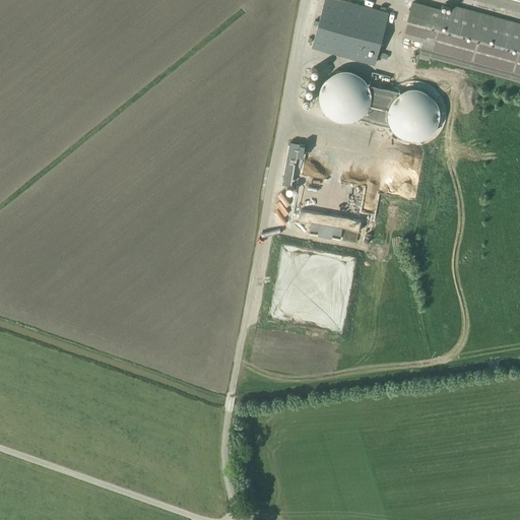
[(375,63),(388,14),(337,0),(324,0),(312,47),(350,57),(375,63)]
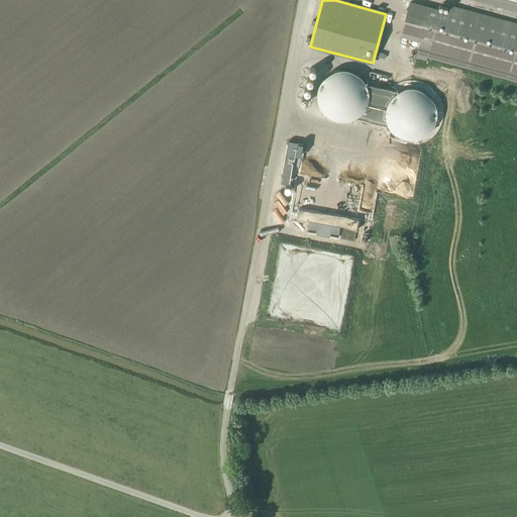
[(516,0),(475,0),(516,11),(516,0)]
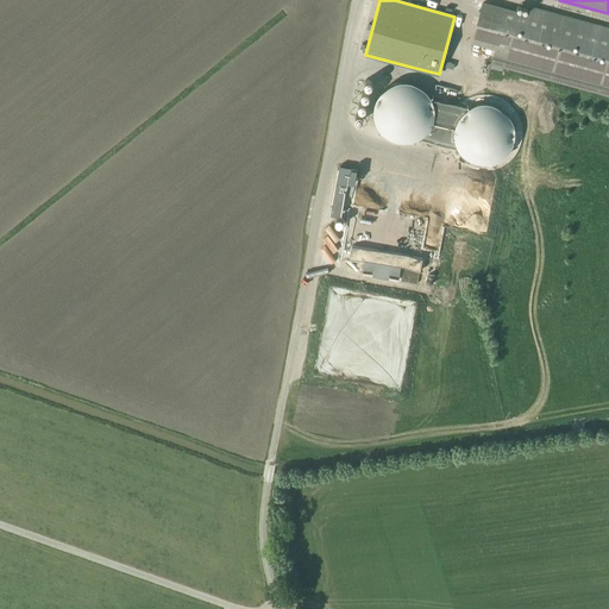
[(472,42),(495,48),(490,66),(608,96),(608,27),(532,7),(529,17),(483,4),(472,42)]
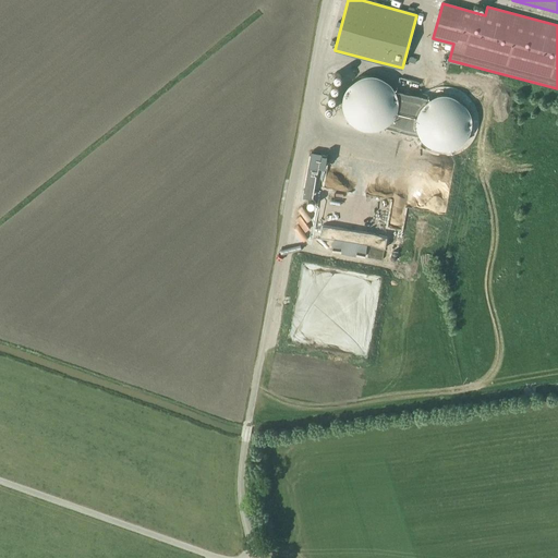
[(363,129),(365,130),(367,130),(370,130),(372,130),(374,130),(376,129),(378,129),(381,128),(384,128),(386,126),(420,135),(421,137),(422,140),(424,141),(425,143),(427,144),(429,145),(431,146),(433,147),(435,148),(437,149),(439,149),(441,150),(444,150),(446,150),(447,150),(449,149),(451,149),(453,148),(456,148),(457,147),(459,146),(460,145),(462,144),(463,142),(464,141),(466,138),(468,137),(469,135),(470,133),(470,131),(471,130),(471,128),(472,125),(472,123),(472,121),(472,119),(471,117),(471,114),(470,112),(469,110),(468,109),(466,107),(465,105),(464,104),(463,102),(461,100),(459,99),(458,98),(456,97),(453,96),(451,96),(450,95),(448,95),(446,94),(444,94),(441,94),(439,95),(437,95),(435,96),(433,96),(431,97),(429,98),(396,89),(392,85),(390,83),(389,82),(388,81),(386,80),(384,79),(383,77),(380,76),(378,76),(376,75),(375,75),(373,75),(371,75),(368,75),(366,75),(364,75),(361,76),(359,77),(356,79),(354,80),(352,81),(351,82),(349,84),(348,86),(347,87),(346,89),(344,92),(343,94),(343,96),(342,99),(342,101),(342,104),(342,106),(343,108),(343,110),(344,112),(346,114),(347,117),(348,118),(349,120),(350,121),(352,123),(353,124),(355,125),(356,126),(359,128),(361,129),(363,129)]
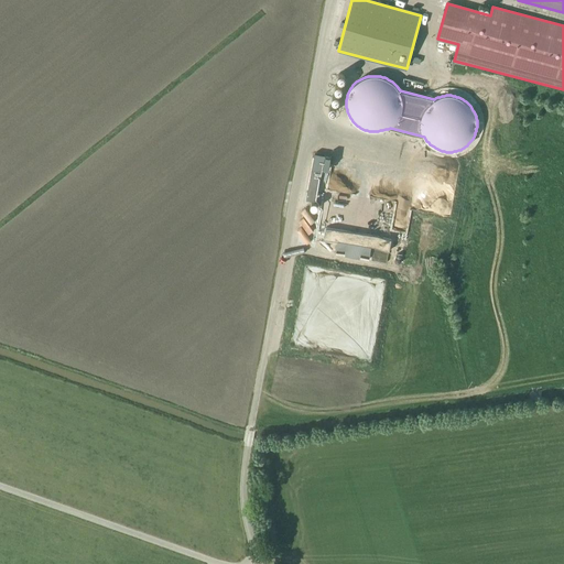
[(324,239),(337,241),(370,248),(389,251),(391,240),(325,228),(324,239)]
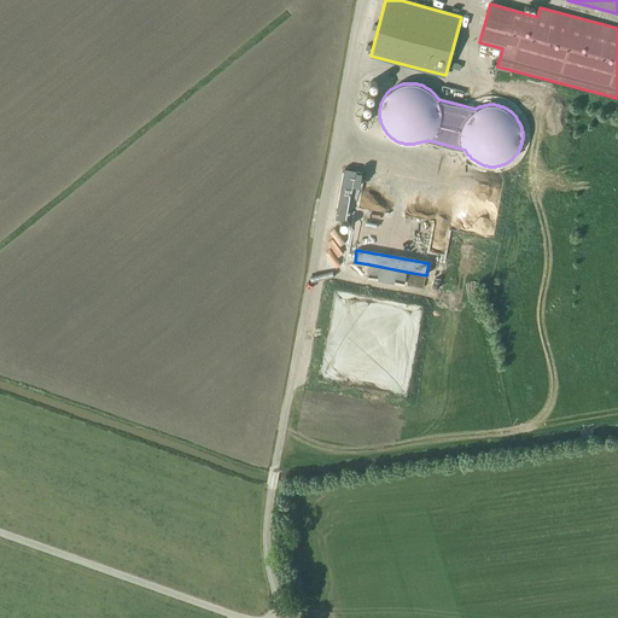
[(403,285),(406,272),(369,264),(367,279),(403,285)]
